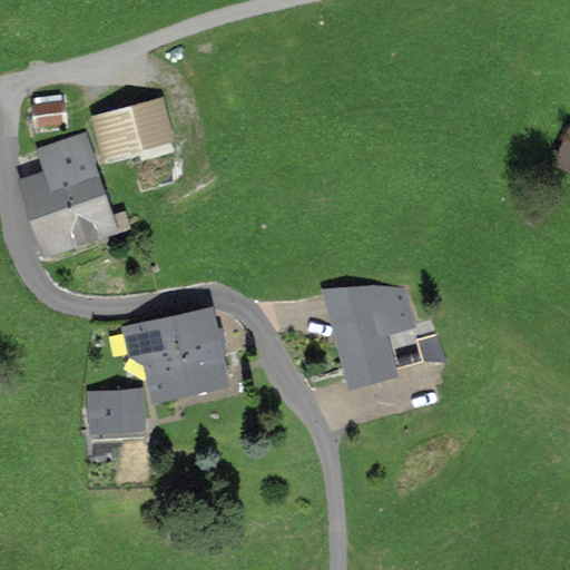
[(33,97),(36,115),(66,111),(64,94),(33,97)]
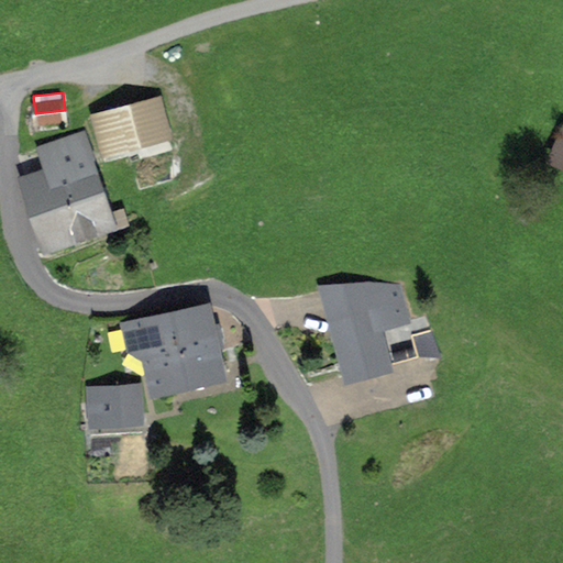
[(95,110),(103,142),(167,124),(158,92),(95,110)]
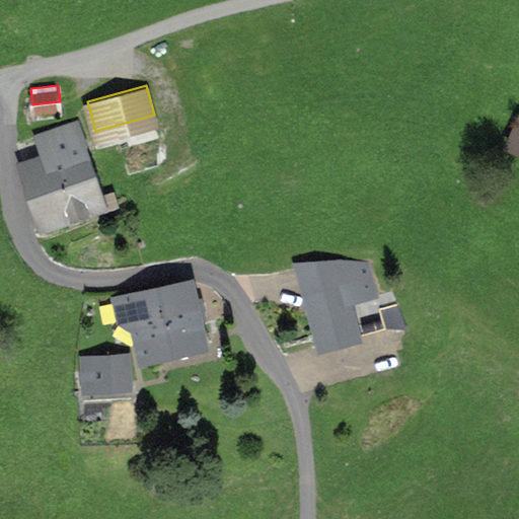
[(518,113),(508,137),(518,141),(518,113)]
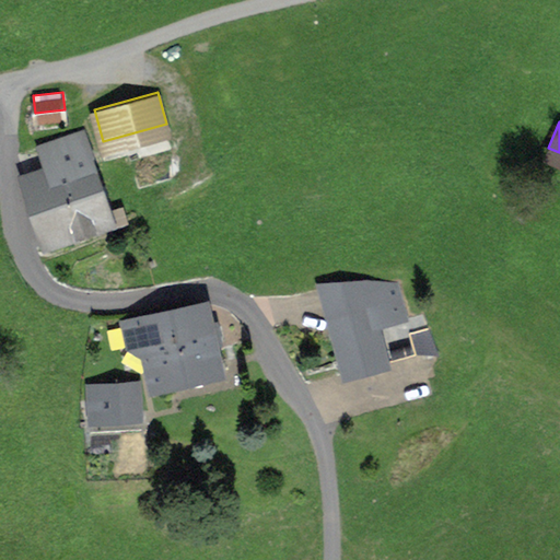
[(27,171),(49,237),(125,210),(109,170),(97,174),(88,150),(27,171)]
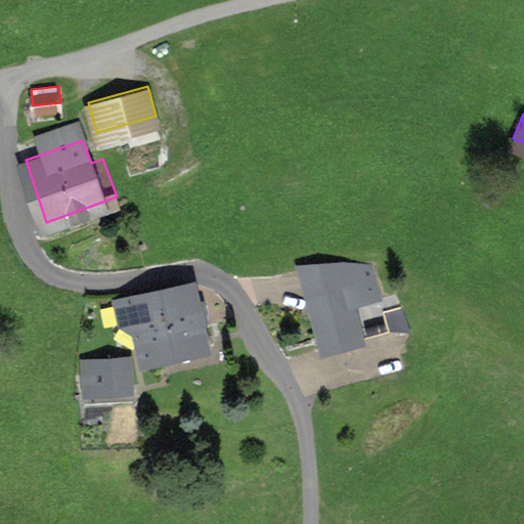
[(384,329),(379,309),(396,304),(391,292),(379,295),(375,293),(367,263),(298,267),(319,346),(384,329)]
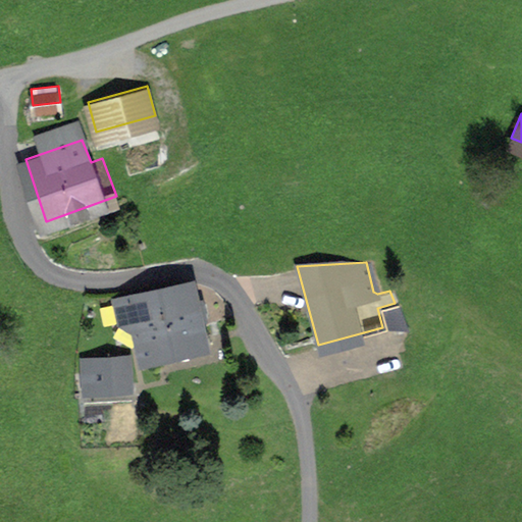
[(125,297),(142,368),(209,353),(194,281),(125,297)]
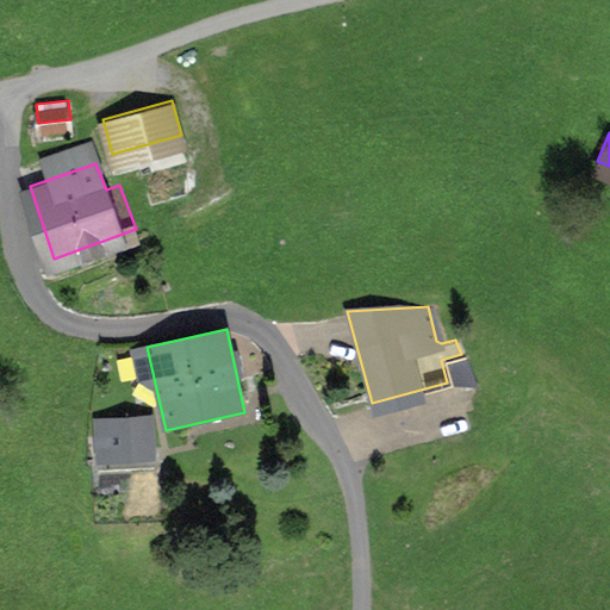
[(97,419),(100,464),(155,459),(151,415),(97,419)]
